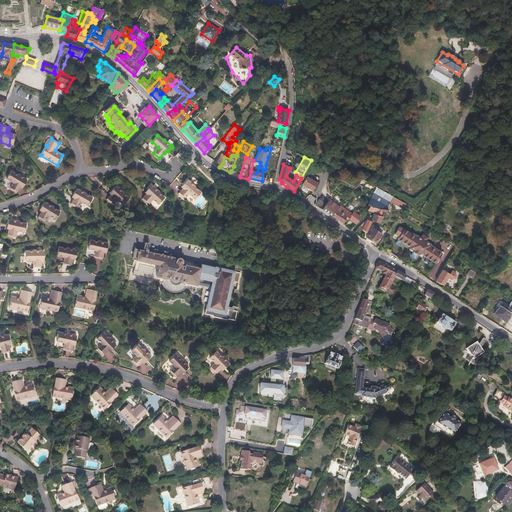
[(10,170),(6,178),(13,182),(9,189),(16,193),(19,186),(20,187),(22,183),(24,184),(27,180),(25,179),(25,178),(18,174),(17,174),(10,170)]
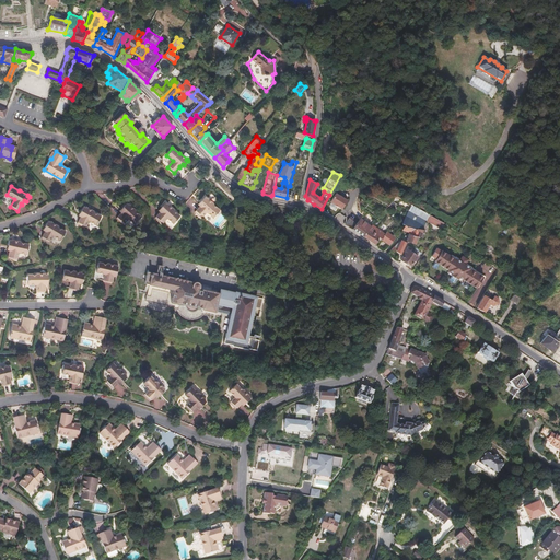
[(347,199),(335,194),(329,202),(341,208),(347,199)]
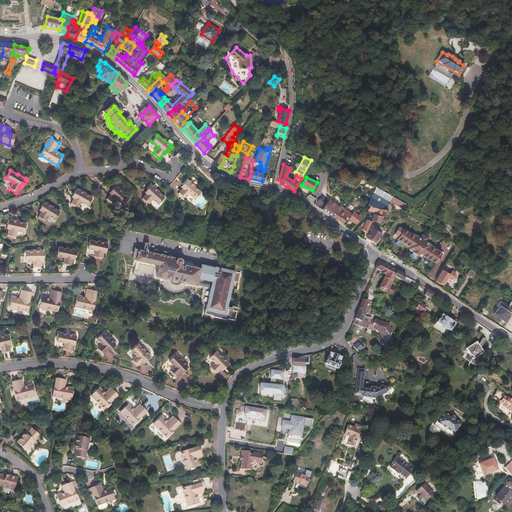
[(183,188),(178,193),(184,199),(189,193),(195,199),(201,192),(195,186),(196,186),(189,180),(189,181),(187,179),(184,183),(185,185),(183,188)]
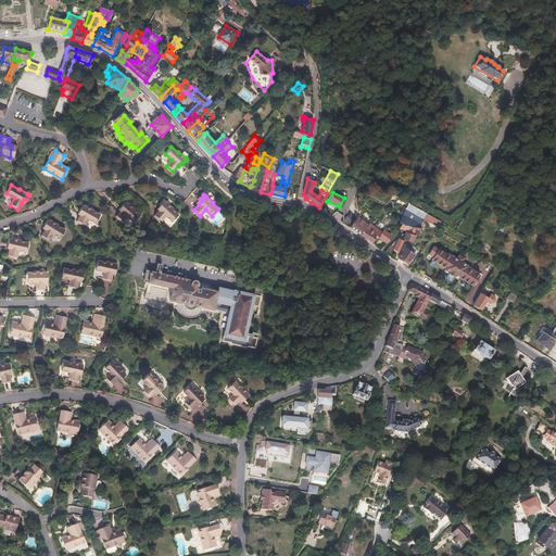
[(159,209),(160,210),(154,215),(161,220),(166,215),(173,222),(179,214),(173,207),(174,206),(166,200),(166,201),(164,200),(161,203),(162,205),(159,209)]
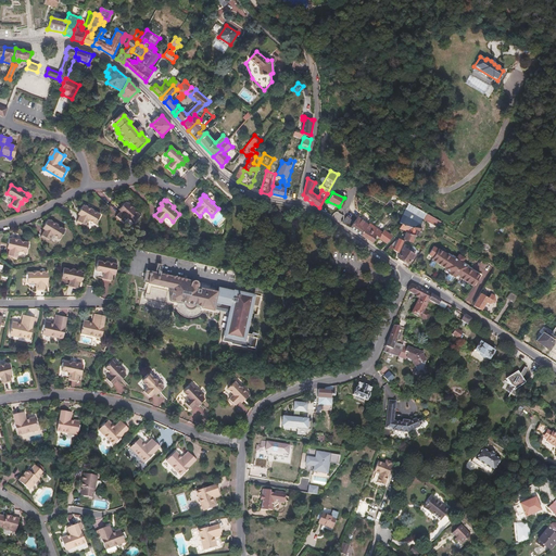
[(119,210),(121,211),(115,216),(122,223),(127,216),(134,222),(140,214),(134,209),(134,207),(127,202),(126,202),(125,201),(121,205),(123,206),(119,210)]
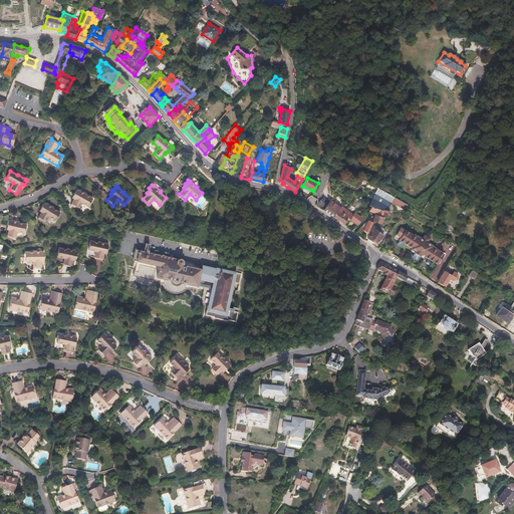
[(73,193),(75,195),(72,198),(73,199),(69,205),(76,209),(80,202),(87,207),(92,198),(85,194),(77,189),(77,190),(75,189),(73,193)]
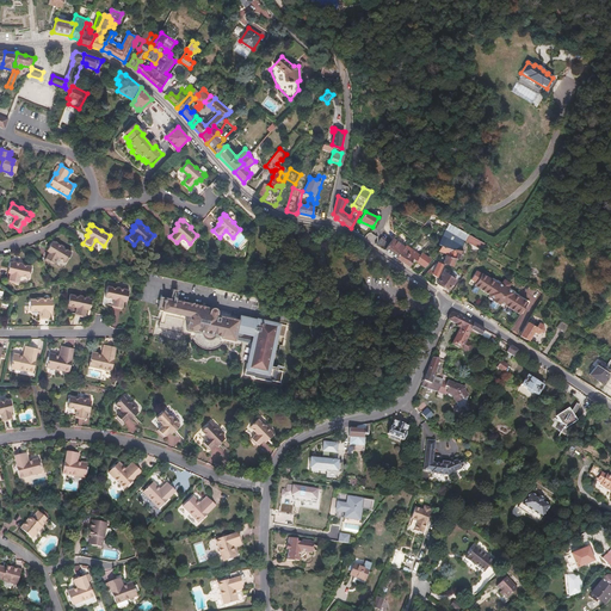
[(468,236),(448,224),(438,245),(440,246),(460,250),(468,236)]
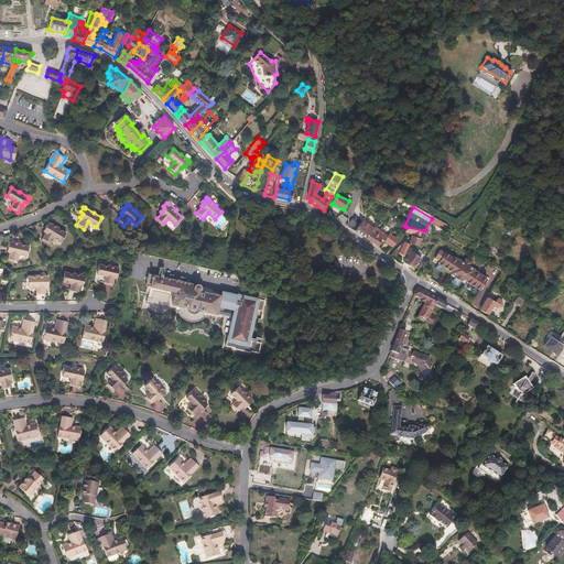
[(359,223),(351,218),(347,226),(355,230),(359,223)]
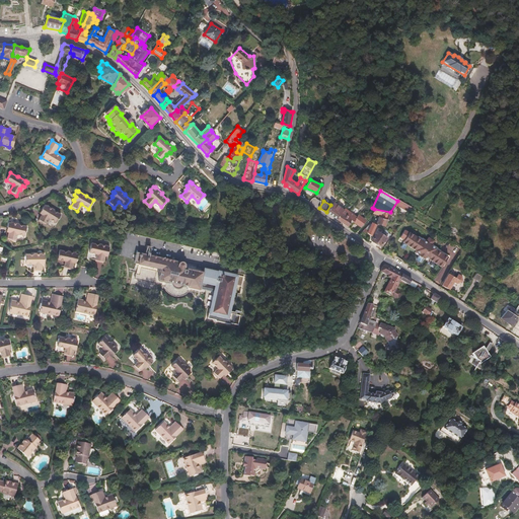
[(397,201),(395,205),(409,212),(412,208),(397,201)]
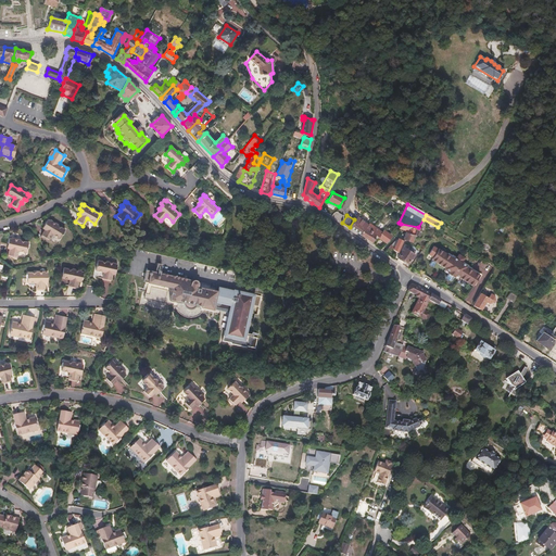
[(368,224),(357,216),(350,227),(361,235),(366,228),(368,224)]
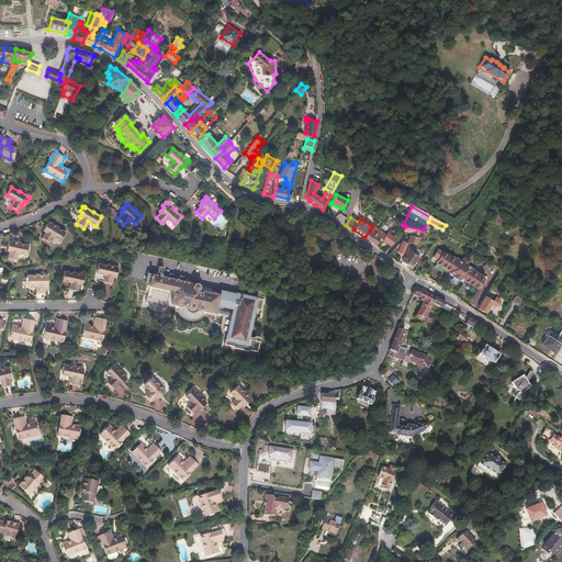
[(45,226),(46,227),(44,231),(45,232),(41,238),(48,243),(53,236),(60,240),(65,232),(58,227),(58,226),(51,222),(49,222),(47,221),(45,226)]
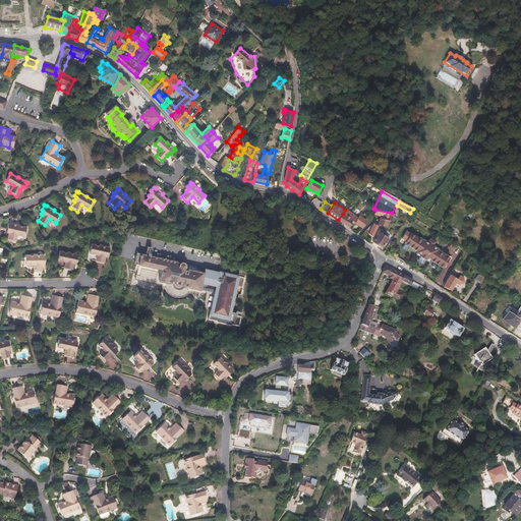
[(373,216),(374,214),(382,216),(381,218),(389,219),(391,216),(395,217),(396,215),(392,213),(375,210),(372,215),(373,216)]
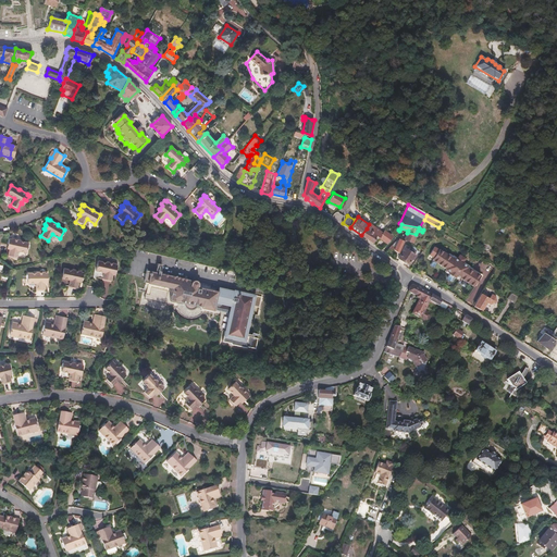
[(378,236),(367,229),(361,235),(373,244),(376,236),(378,236)]
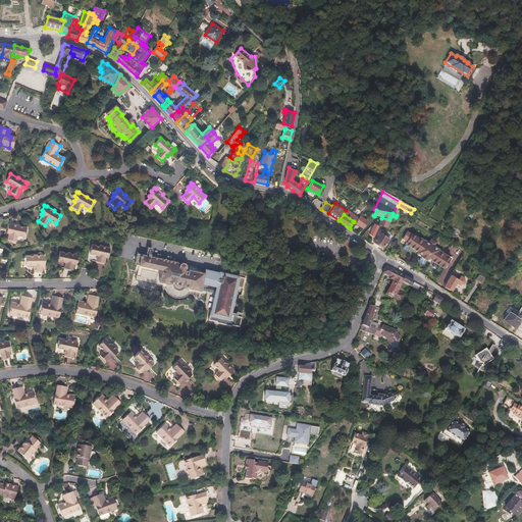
[(389,219),(381,218),(378,224),(379,224),(387,227),(387,226),(389,222),(390,222),(392,222),(392,221),(393,221),(395,221),(396,217),(392,216),(389,219)]
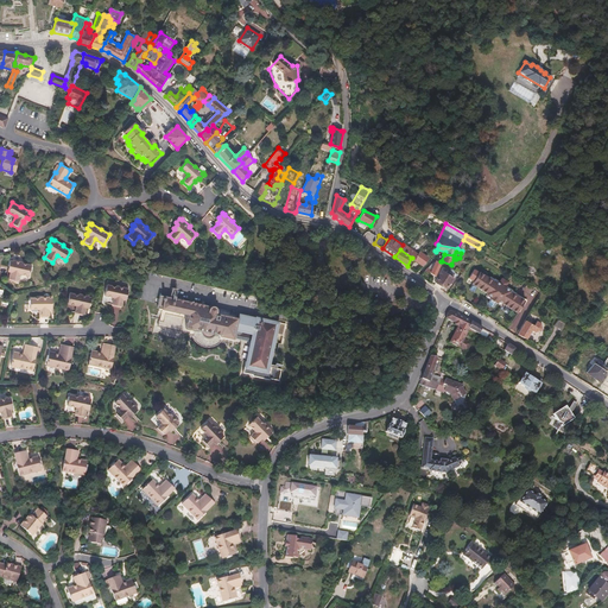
[(412,258),(411,258),(424,265),(426,263),(415,253),(412,258)]
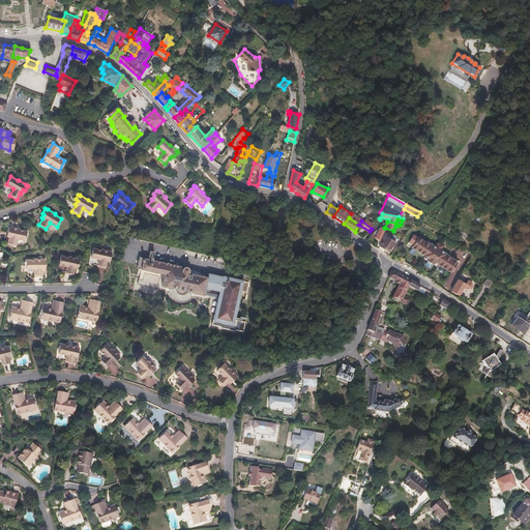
[(6,232),(9,232),(8,236),(7,244),(16,246),(17,238),(25,240),(27,231),(19,229),(19,228),(9,226),(9,227),(7,227),(6,232)]
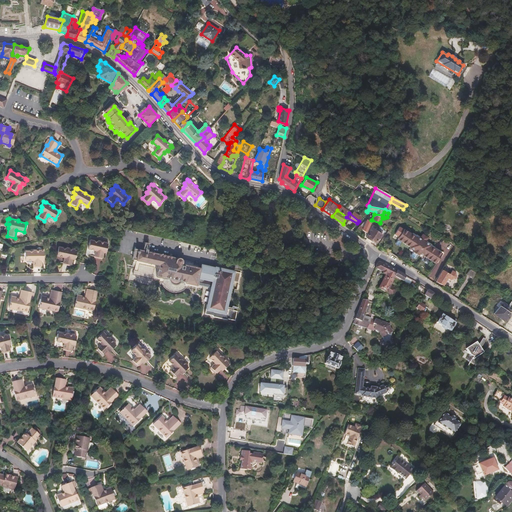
[(359,229),(360,228),(366,232),(372,221),(367,219),(365,223),(364,226),(361,225),(358,228),(359,229)]
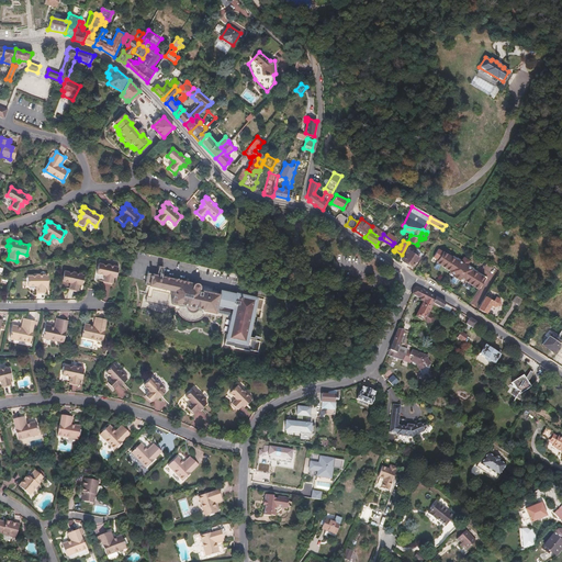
[(409,247),(405,253),(405,255),(402,260),(406,263),(416,250),(409,247)]
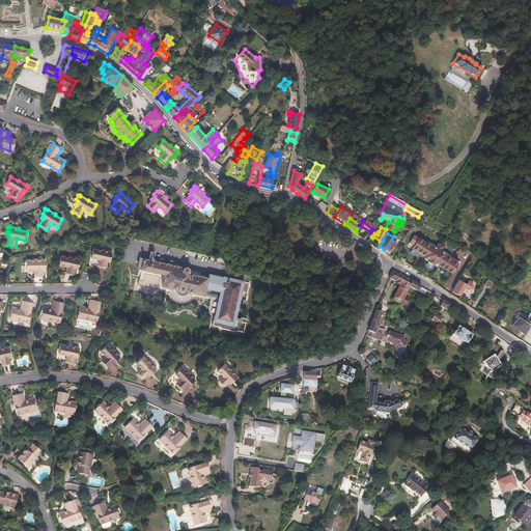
[(393,238),(393,236),(384,249),(388,252),(392,247),(393,247),(396,244),(393,242),(394,241),(392,239),(393,238)]
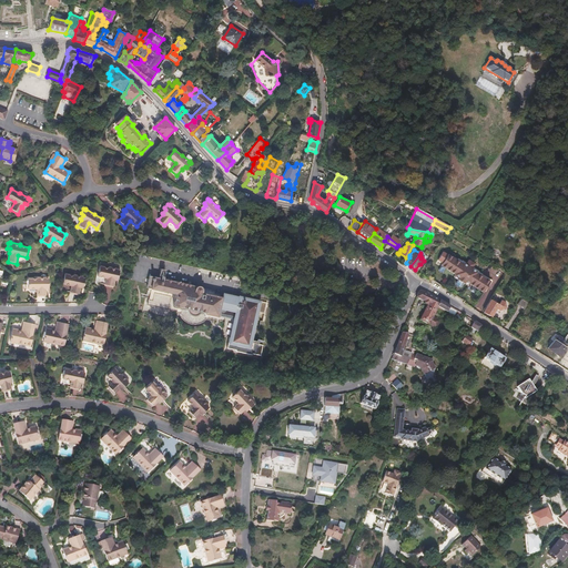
[(448,254),(442,264),(447,267),(446,269),(446,270),(455,275),(458,277),(457,280),(458,280),(464,283),(465,282),(469,284),(479,290),(480,288),(485,291),(490,281),(477,272),(472,269),(466,265),(463,263),(448,254)]
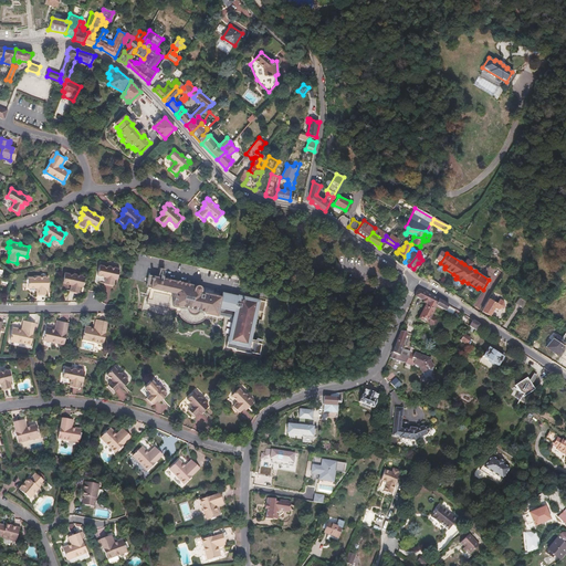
[(98,265),(96,275),(105,278),(103,285),(112,287),(114,279),(115,274),(118,275),(119,270),(116,270),(116,269),(107,266),(107,268),(98,265)]
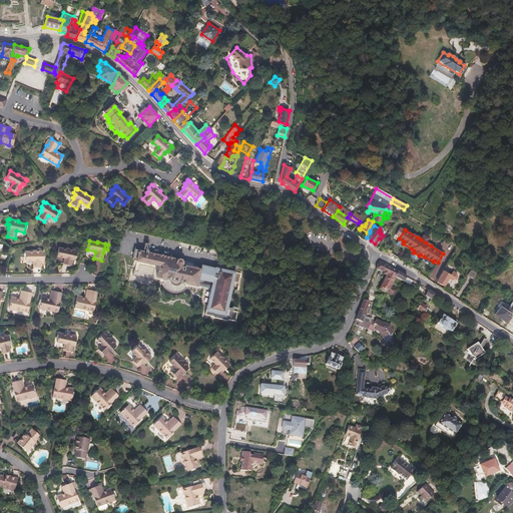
[(65,248),(57,247),(55,257),(62,259),(61,266),(69,267),(70,260),(71,260),(72,255),(74,257),(75,251),(73,250),(73,249),(65,248)]
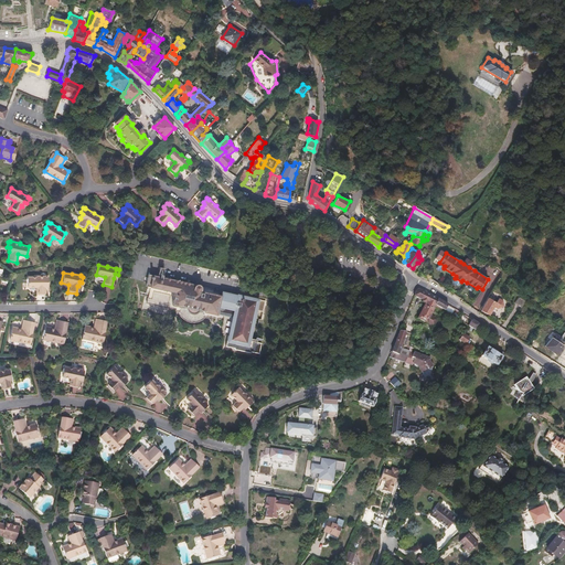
[(174,292),(172,305),(181,307),(187,309),(187,310),(188,312),(190,313),(192,315),(193,315),(195,313),(198,313),(199,311),(204,312),(216,315),(217,315),(219,313),(219,315),(232,317),(232,316),(233,317),(228,337),(227,337),(225,347),(233,349),(233,350),(249,353),(249,352),(258,354),(260,344),(249,341),(256,311),(263,312),(265,301),(237,296),(236,300),(225,297),(223,305),(220,304),(219,304),(221,297),(201,291),(201,290),(201,288),(201,287),(199,286),(198,285),(196,285),(195,285),(148,274),(146,286),(174,292)]
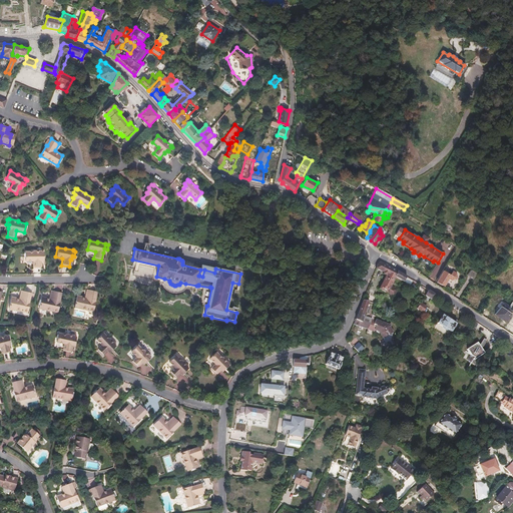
[(32,251),(24,251),(24,261),(32,261),(32,269),(40,269),(40,261),(41,261),(41,257),(43,257),(43,251),(41,251),(41,250),(32,250),(32,251)]
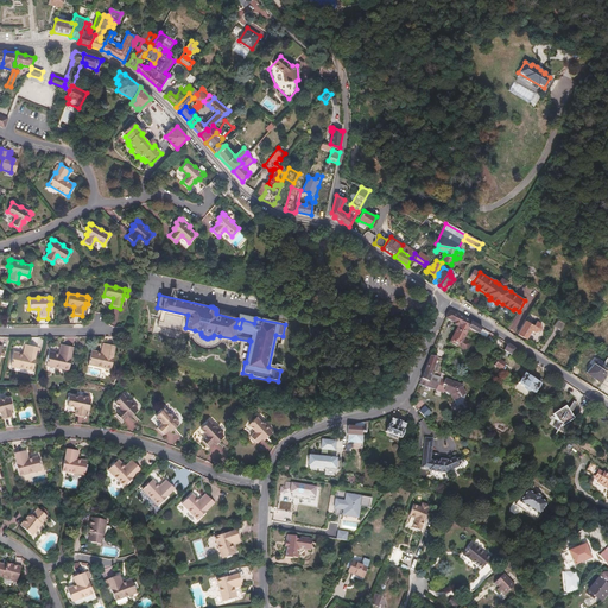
[(461,321),(460,322),(469,328),(479,334),(482,328),(473,322),(462,317),(450,311),(448,312),(447,315),(445,317),(456,321),(456,318),(461,321)]
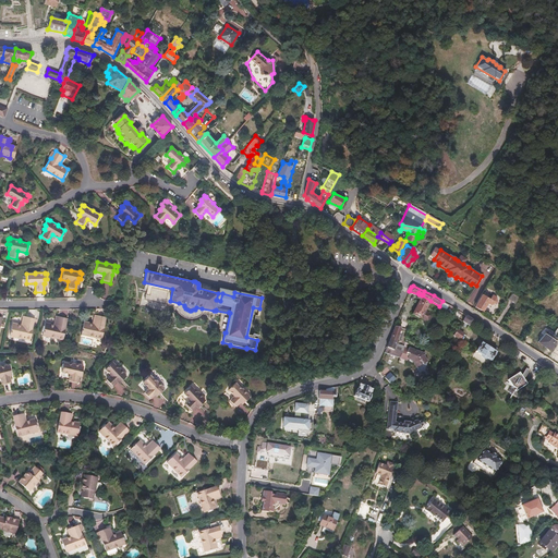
[(219,289),(217,300),(220,301),(222,293),(233,296),(234,292),(219,289)]
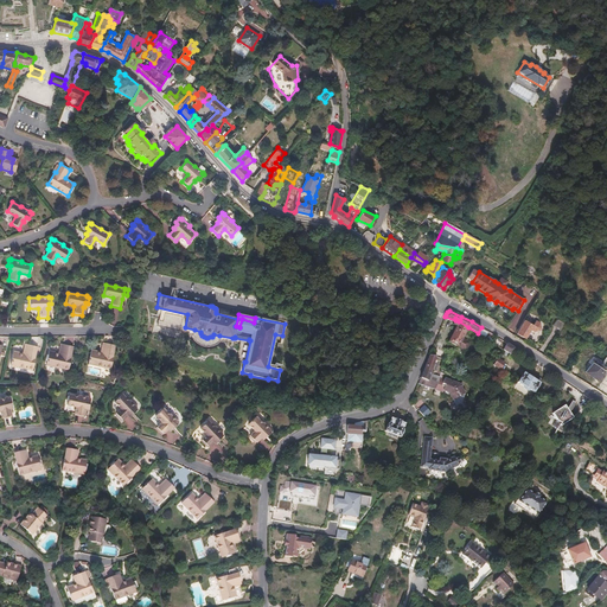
[(454,323),(458,325),(448,342),(453,344),(458,347),(462,338),(468,327),(459,321),(460,320),(455,318),(455,320),(454,323)]
